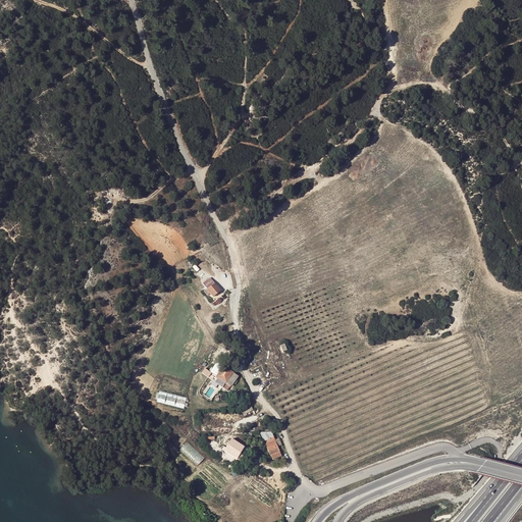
[(210,278),(203,284),(207,289),(212,297),(220,291),(210,278)]
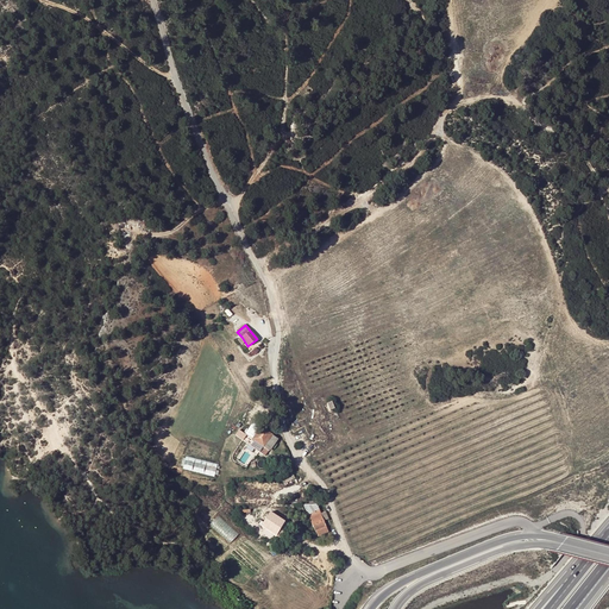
[(330,412),(325,414),(336,443),(341,441),(330,412)]
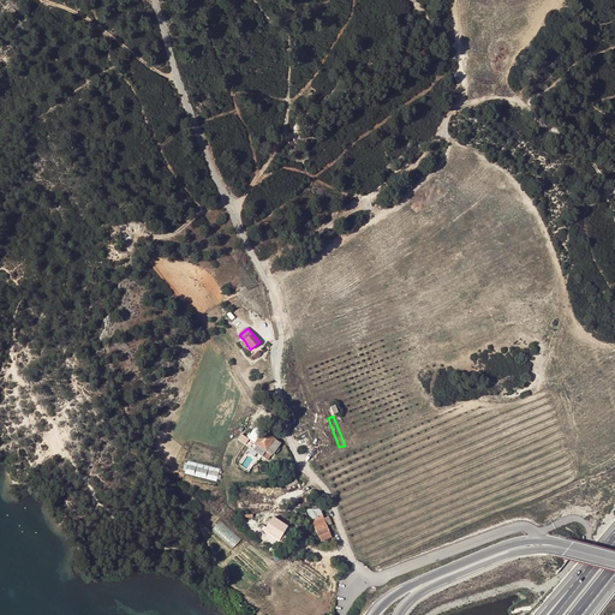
[(267,454),(269,452),(267,451),(275,440),(257,427),(245,445),(262,457),(264,453),(267,454)]
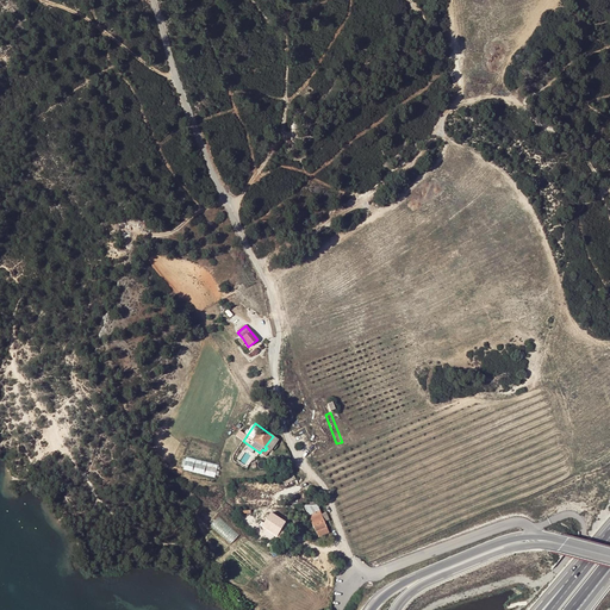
[(241,430),(236,435),(243,440),(247,435),(241,430)]
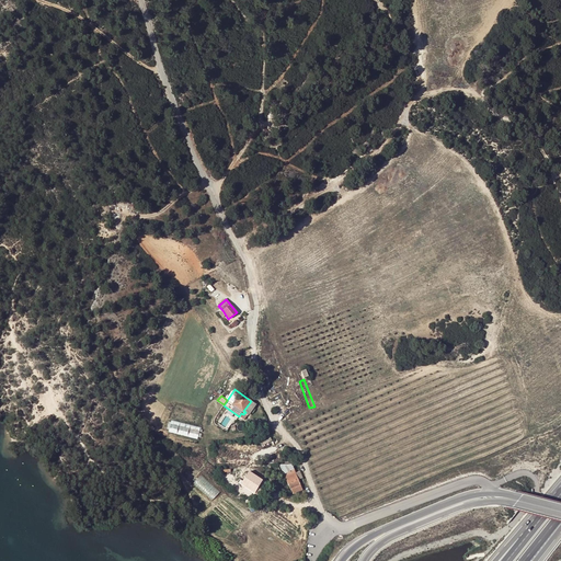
[(255,404),(251,401),(243,411),(245,412),(248,414),(255,404)]
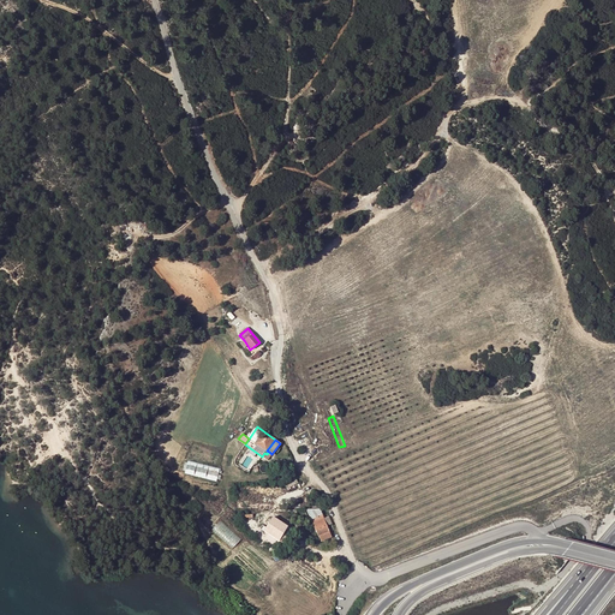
[(296,478),(285,484),(290,493),(299,487),(296,478)]
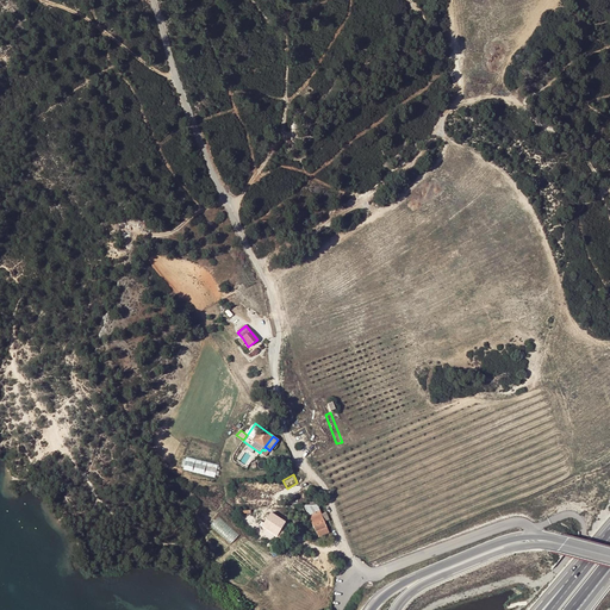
[(317,505),(304,505),(317,536),(322,533),(323,536),(329,533),(325,523),(321,515),(317,505)]
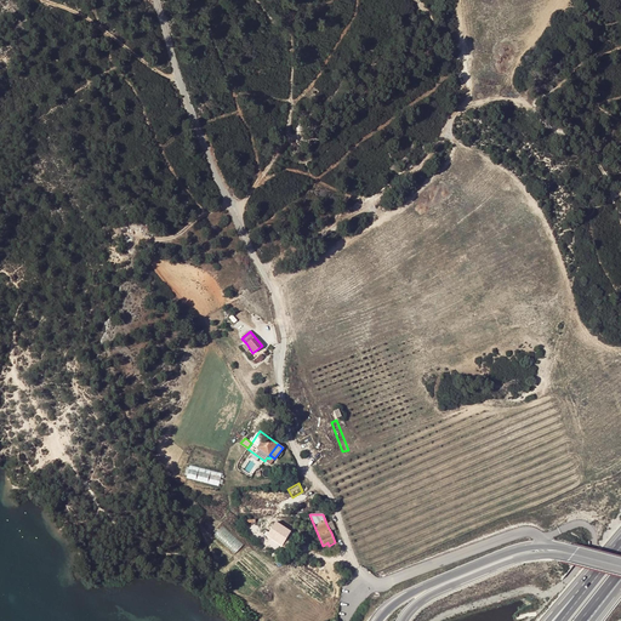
[(266,530),(263,535),(284,548),(294,534),(275,522),(268,533),(266,530)]
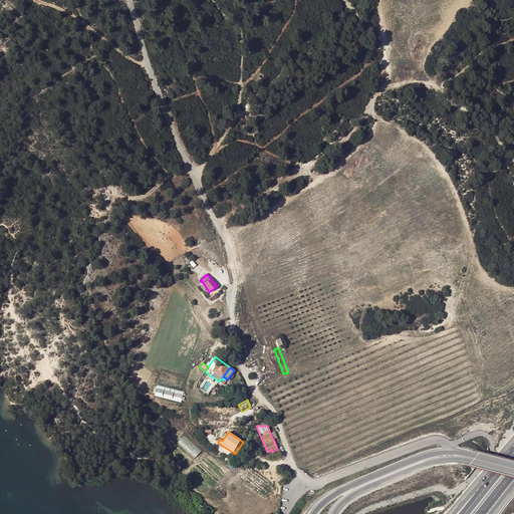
[(185,435),(179,442),(189,451),(195,444),(185,435)]
